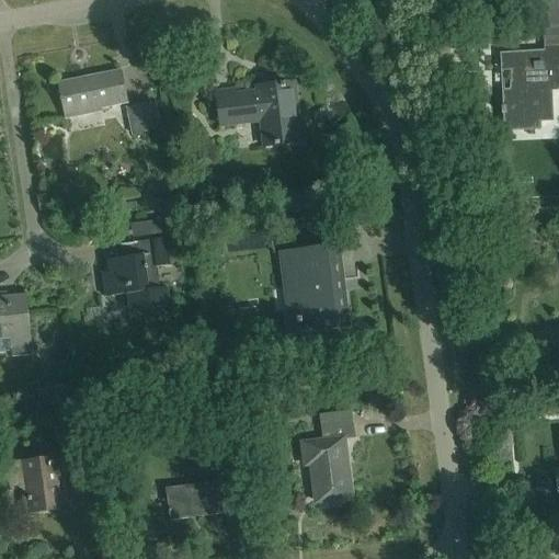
[(501,111),(503,111),(503,124),(537,122),(536,88),(558,87),(558,44),(544,45),(544,48),(500,50),(500,66),(513,65),(514,87),(500,87),(501,111)]
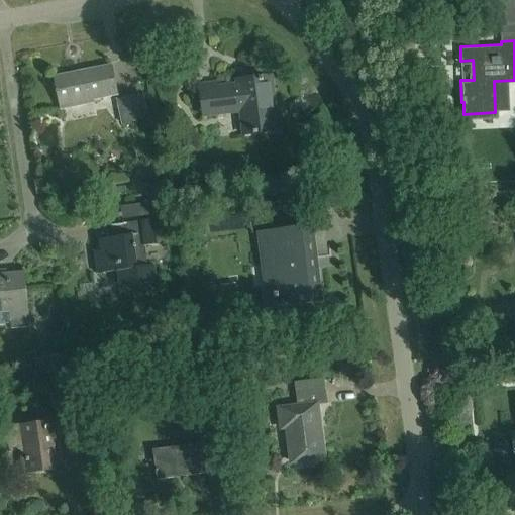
[(110,64),(53,76),(59,104),(115,92),(110,64)]
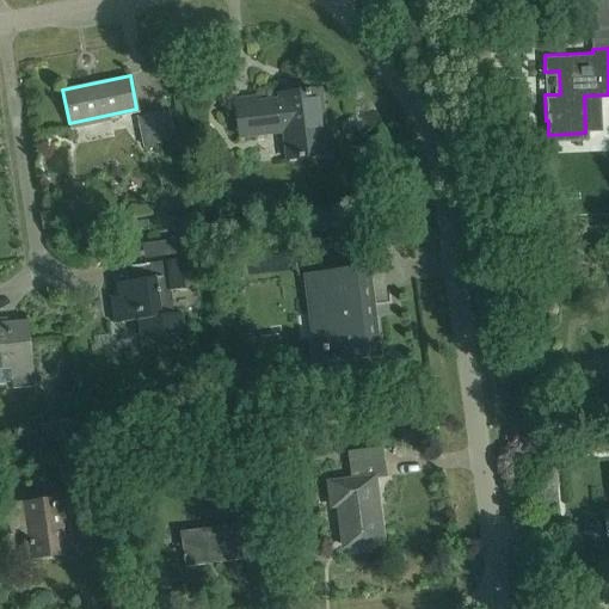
[(251,96),(233,98),(238,136),(281,130),(284,159),(326,153),(318,87),(276,92),(277,98),(252,102),(251,96)]
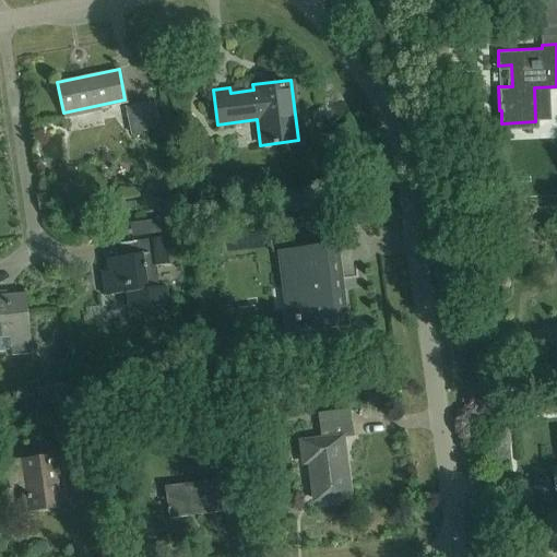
[(129,133),(158,128),(153,99),(123,105),(129,133)]
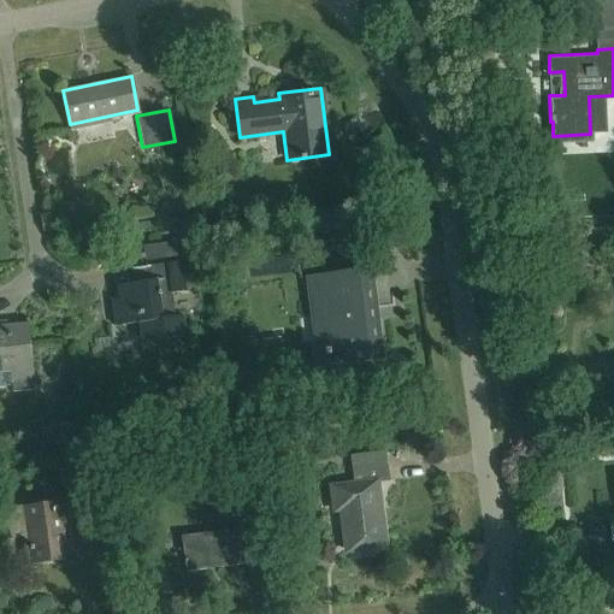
[(141,244),(143,259),(177,255),(176,240),(141,244)]
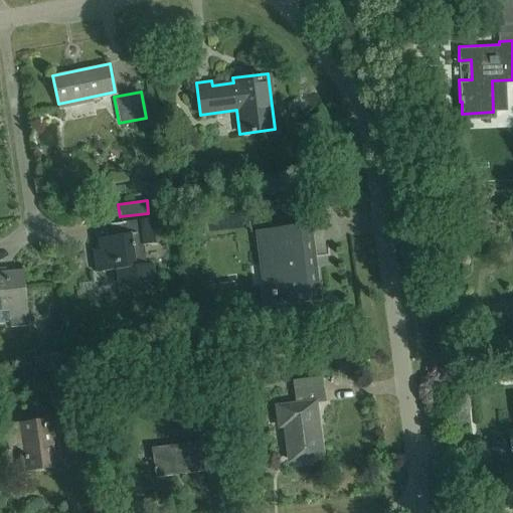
[(96,270),(116,267),(118,282),(155,277),(153,261),(146,262),(144,242),(156,241),(153,216),(122,220),(124,231),(97,235),(99,248),(94,248),(96,270)]
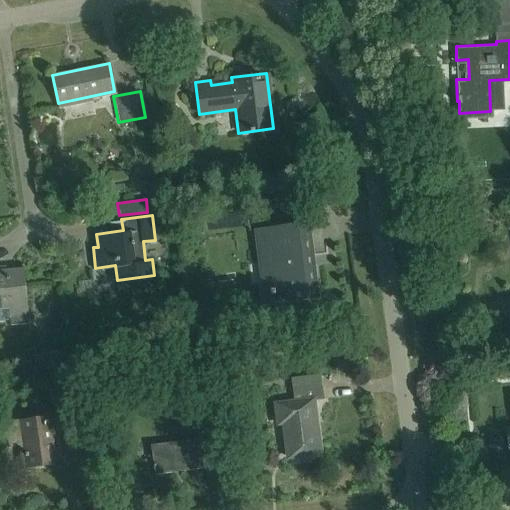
[(310,287),(315,286),(307,221),(252,229),(261,304),(312,298),(310,287)]
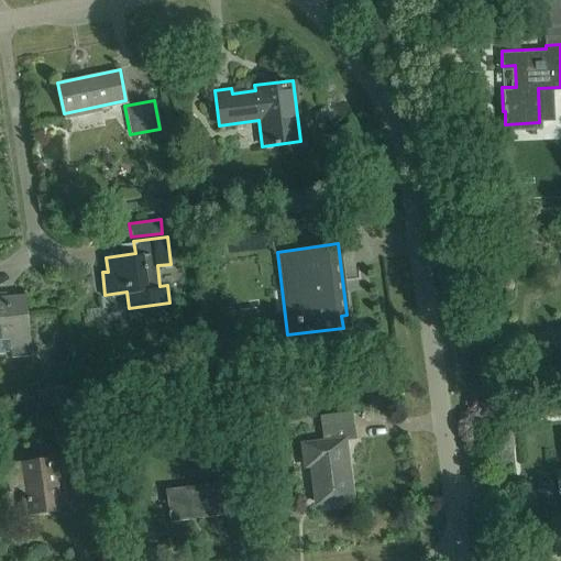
[(0,338),(9,338),(10,345),(31,343),(25,293),(0,295),(0,338)]
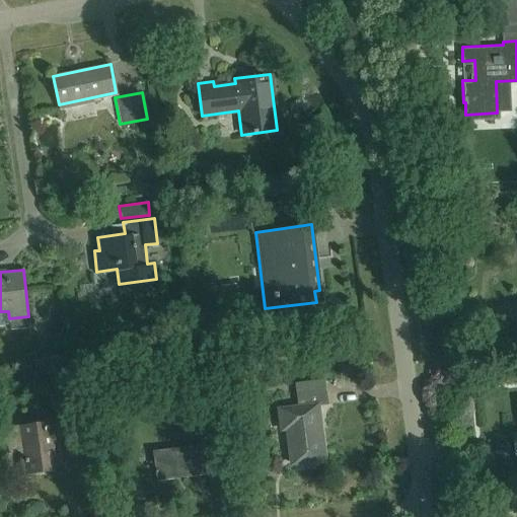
[(281,430),(286,430),(290,460),(321,456),(315,405),(325,404),(323,389),(295,392),(297,408),(278,410),(281,430)]
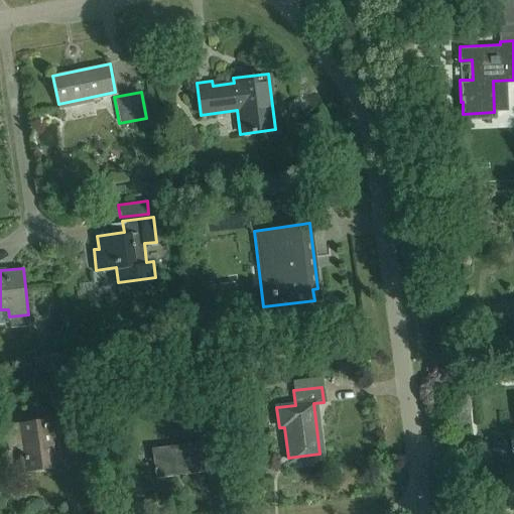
[(8,450),(19,448),(21,472),(57,468),(53,433),(73,431),(69,398),(53,400),(55,417),(5,423),(8,450)]
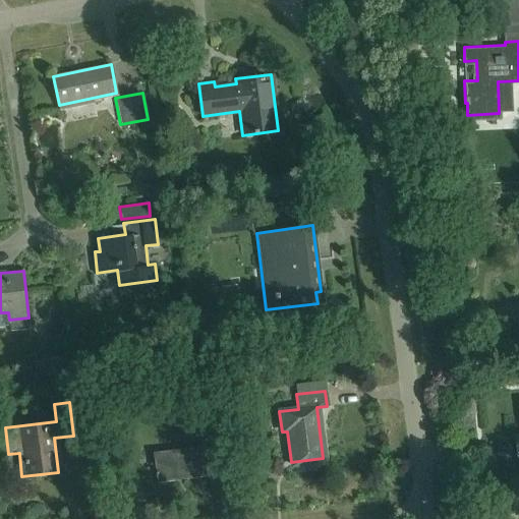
[(200,446),(152,451),(156,481),(205,475),(204,465),(219,463),(214,433),(198,434),(200,446)]
